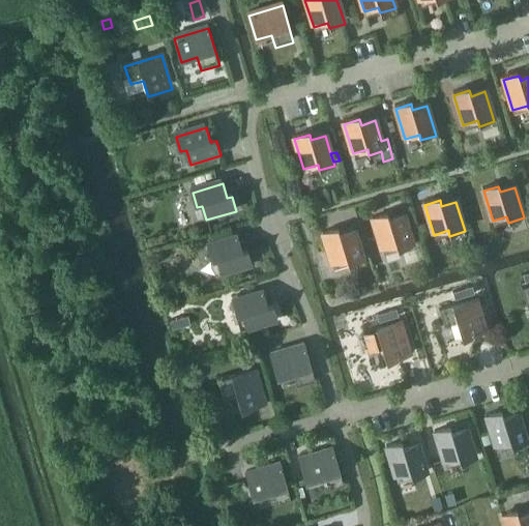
[(388,216),(373,221),(382,251),(397,246),(399,252),(413,247),(404,217),(389,222),(388,216)]
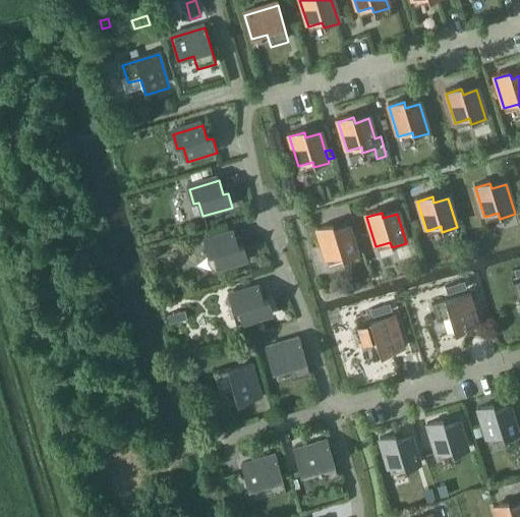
[(333,227),(319,231),(327,261),(341,256),(343,263),(357,257),(349,228),(335,232),(333,227)]
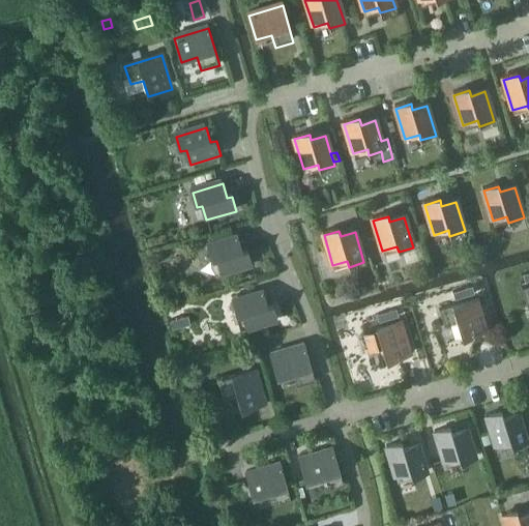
[(217,262),(222,275),(252,267),(247,252),(242,254),(238,239),(208,247),(212,263),(217,262)]
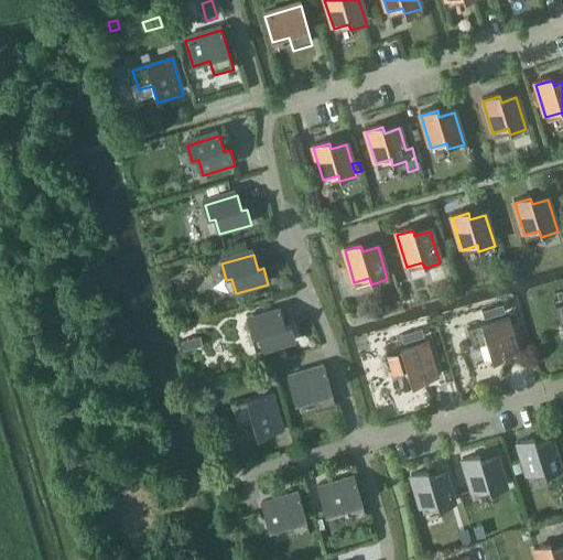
[(502,308),(483,314),(486,322),(506,315),(502,308)]
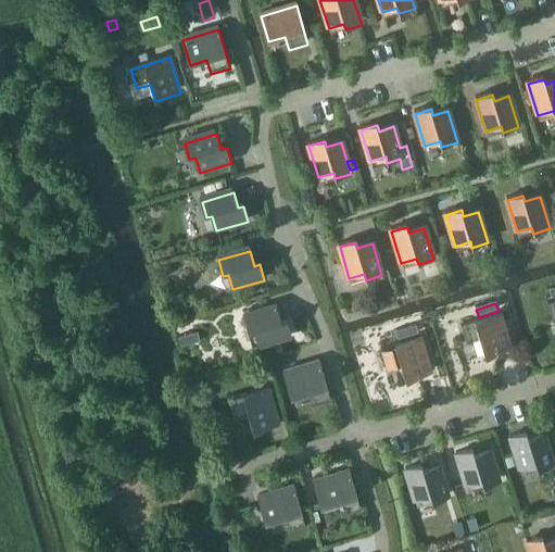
[(255,331),(260,347),(291,337),(287,322),(281,323),(277,309),(246,317),(250,334),(255,331)]
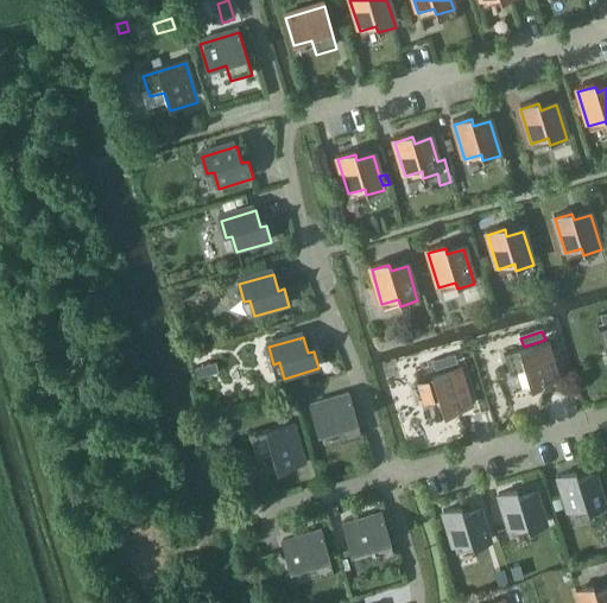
[(547,344),(505,357),(511,378),(526,373),(531,391),(558,382),(547,344)]
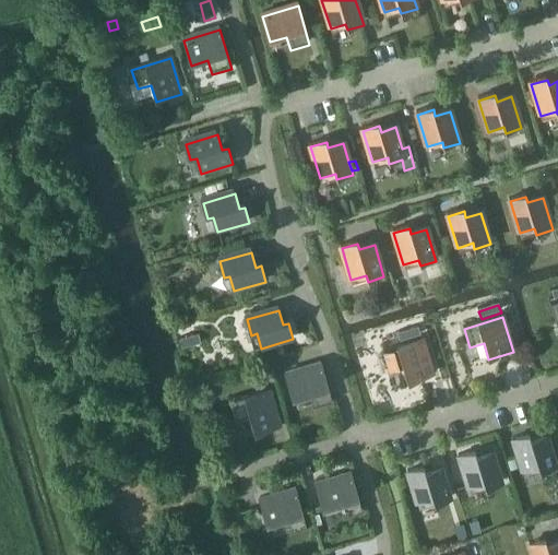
[(418,329),(398,335),(400,343),(420,338),(418,329)]
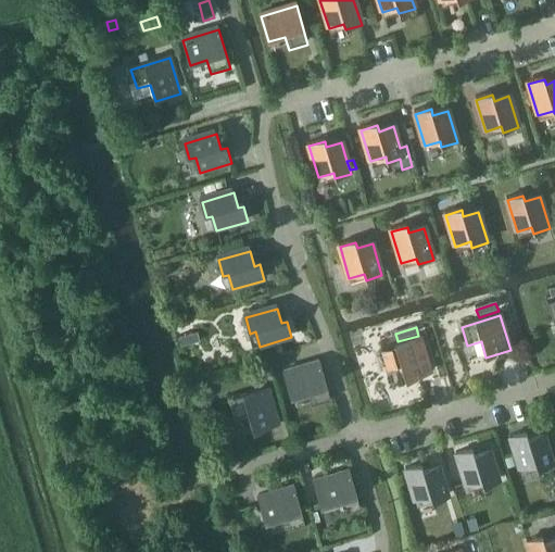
[(197,335),(178,340),(179,349),(199,343),(197,335)]
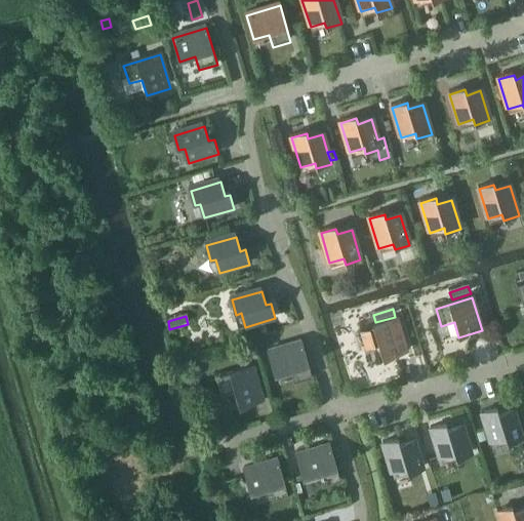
[(397,320),(361,331),(366,349),(378,346),(384,361),(407,354),(397,320)]
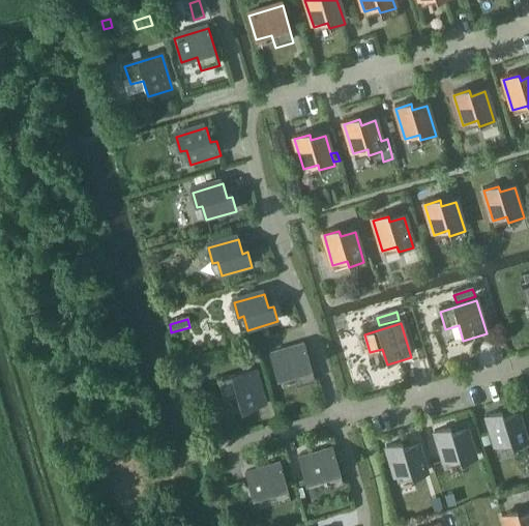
[(294,376),(297,388),(316,383),(304,346),(271,356),(278,380),(294,376)]
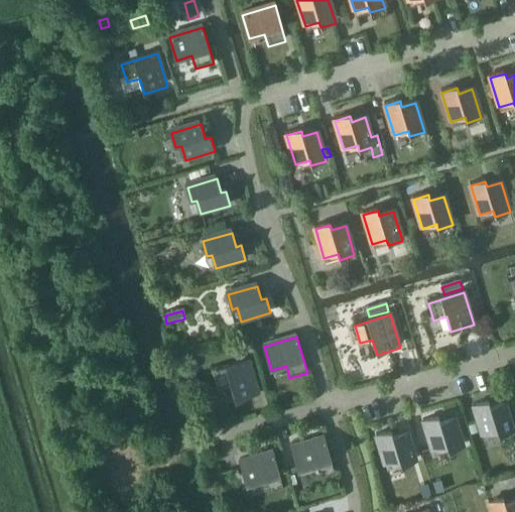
[(249,362),(214,373),(219,390),(231,386),(236,401),(259,395),(249,362)]
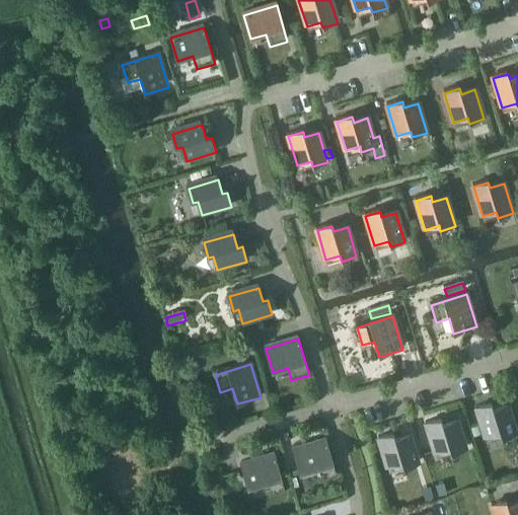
[(492,405),(477,410),(486,439),(500,434),(502,440),(516,435),(508,406),(494,411),(492,405)]
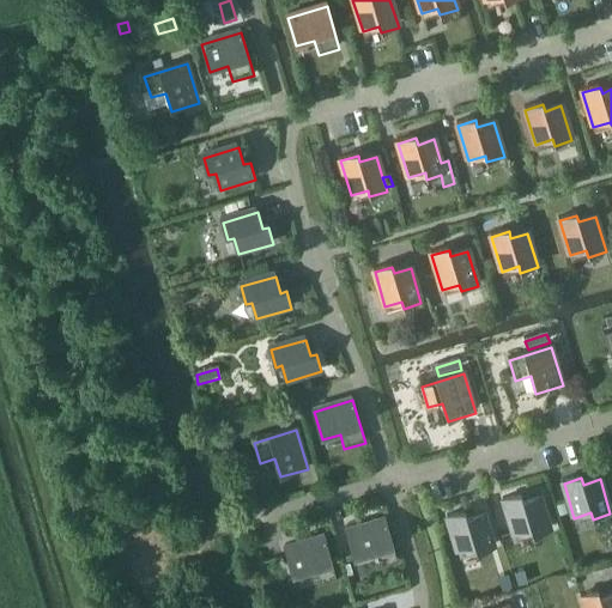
[(521,497),(504,502),(514,536),(531,532),(533,537),(550,533),(539,498),(523,503),(521,497)]
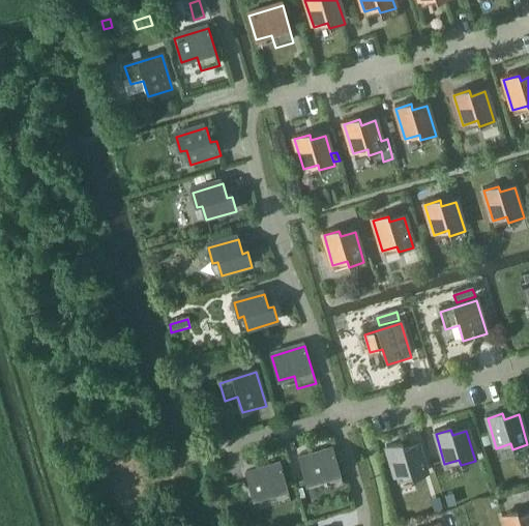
[(402,444),(387,448),(397,478),(410,474),(412,479),(428,475),(418,445),(404,449),(402,444)]
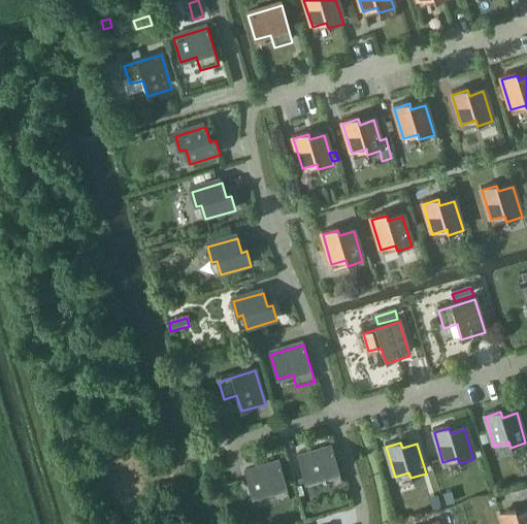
[(321,479),(325,491),(342,486),(332,449),(298,459),(305,483),(321,479)]
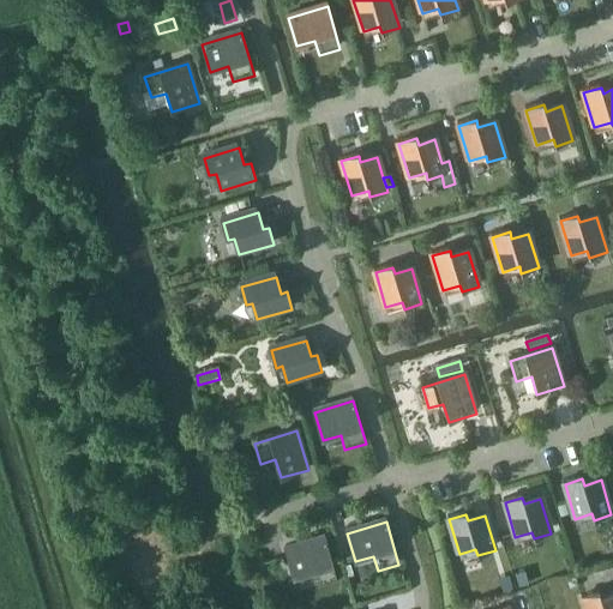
[(312,573),(317,588),(337,582),(325,538),(286,550),(294,578),(312,573)]
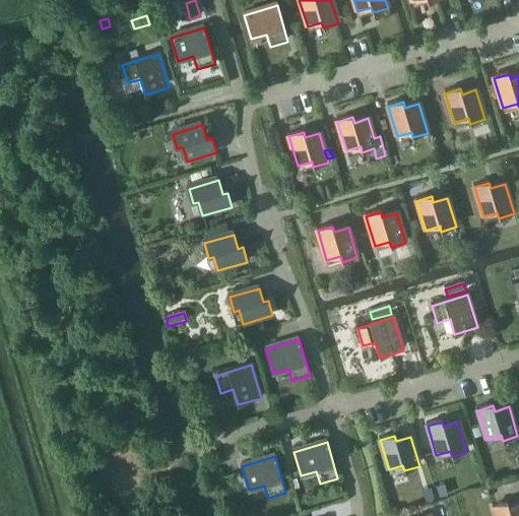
[(508,503),(493,508),(495,515),(518,515),(518,505),(509,509),(508,503)]
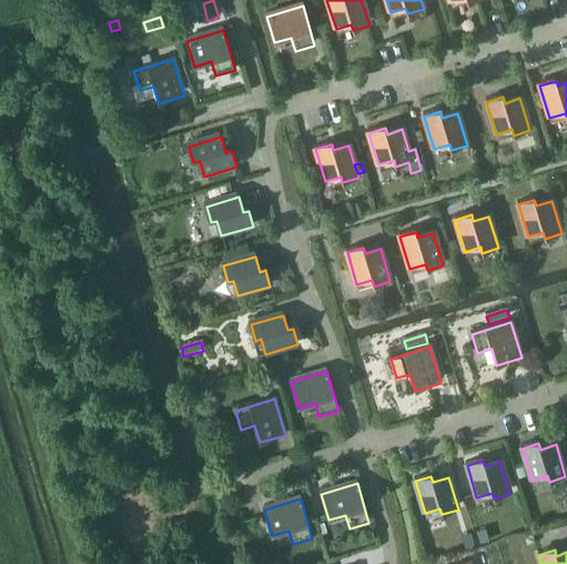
All buildings are outlined.
